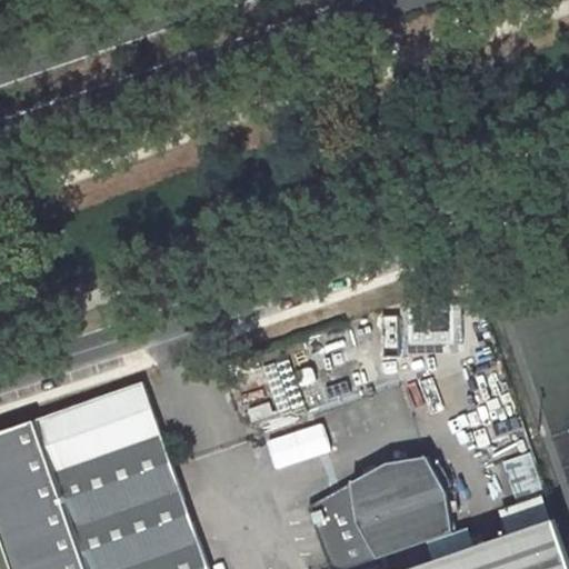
[(456,318),(407,318),(406,342),(456,342),(456,318)]
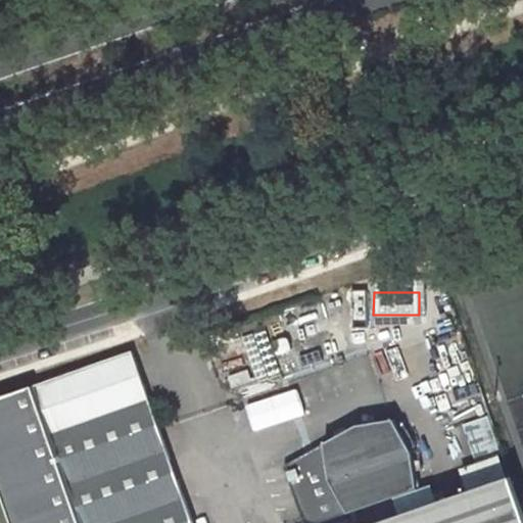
[(269,349),(263,333),(246,338),(251,355),(269,349)]
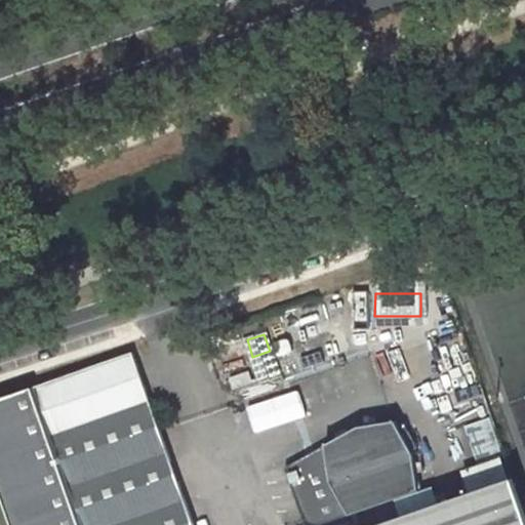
[(294,354),(288,337),(270,344),(276,360),(294,354)]
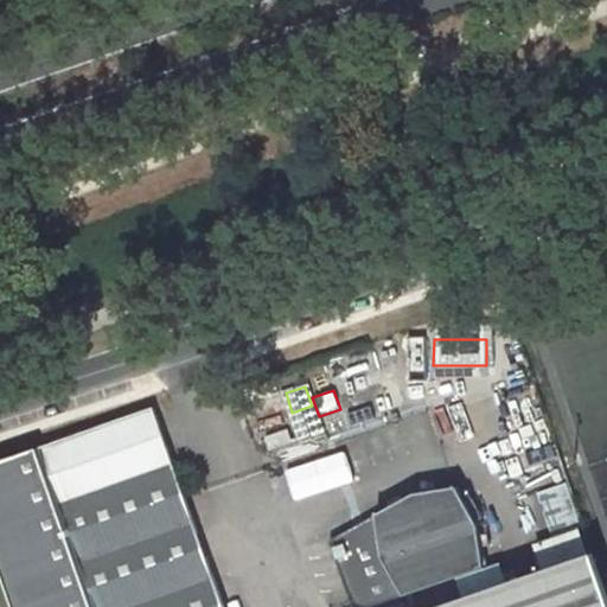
[(510,430),(543,420),(538,406),(505,416),(510,430)]
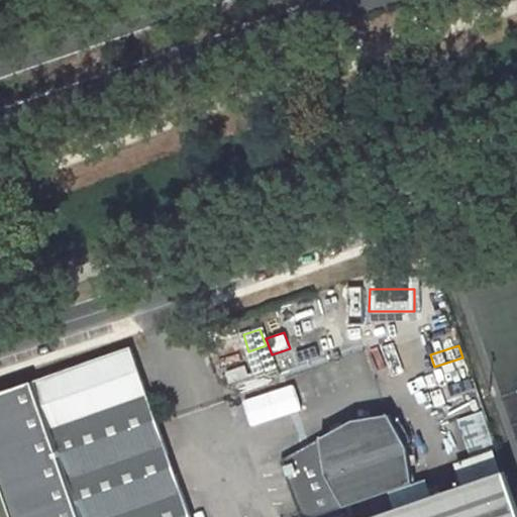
[(190,516),(132,353),(131,347),(0,393),(0,482),(12,516),(190,516)]
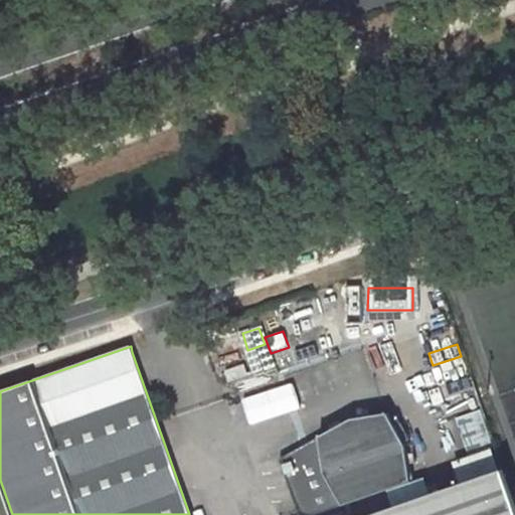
[(238,347),(208,355),(212,369),(242,361),(238,347)]
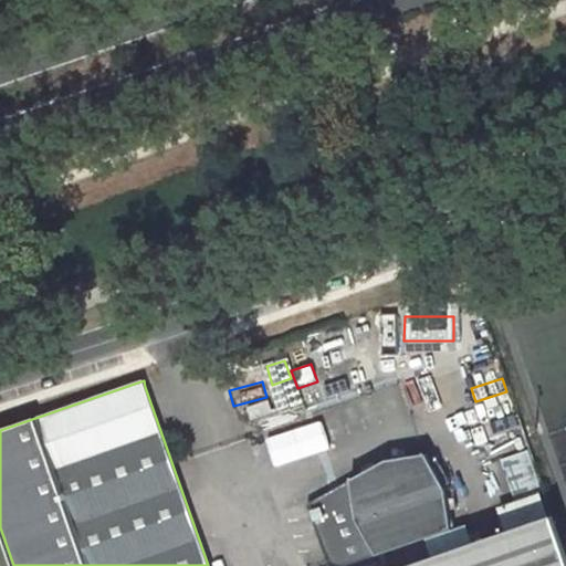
[(290,391),(295,406),(304,402),(300,388),(290,391)]
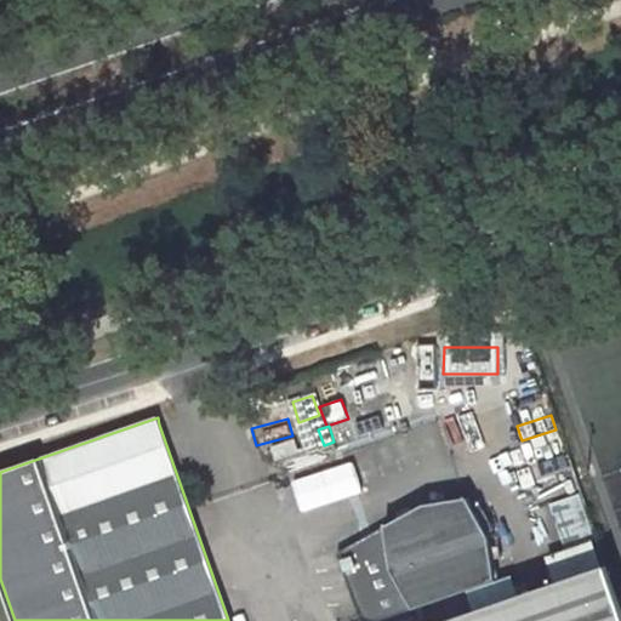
[(562,446),(557,432),(523,443),(528,457),(562,446)]
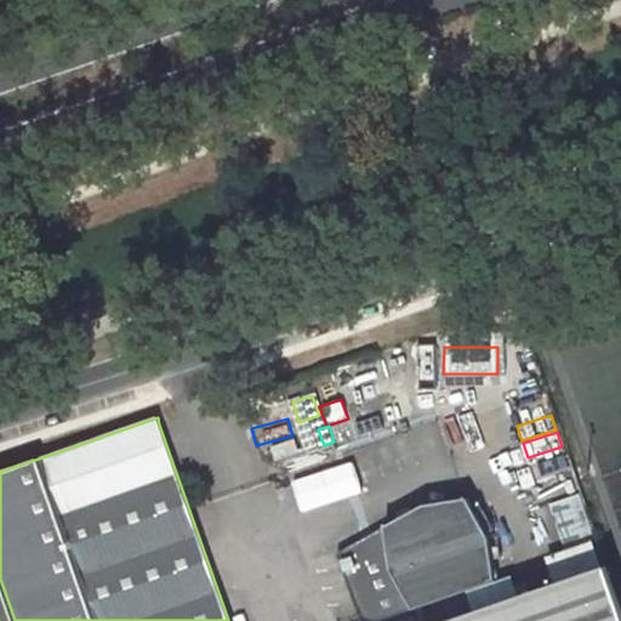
[(294,438),(269,444),(273,460),(297,453),(294,438)]
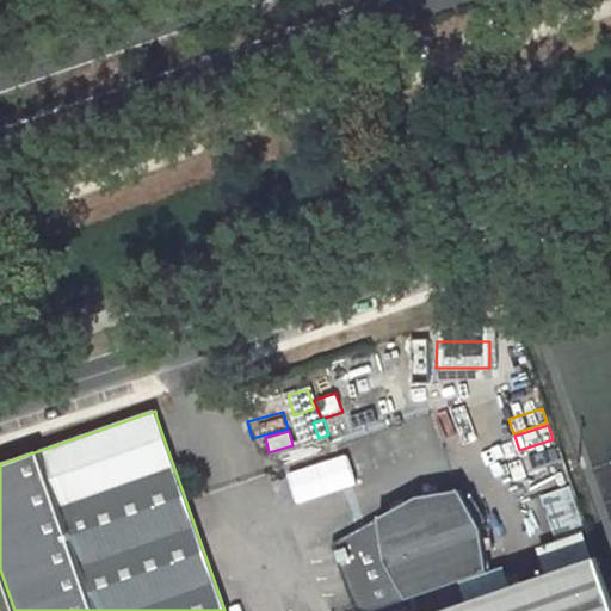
[(528,473),(561,461),(554,442),(520,452),(528,473)]
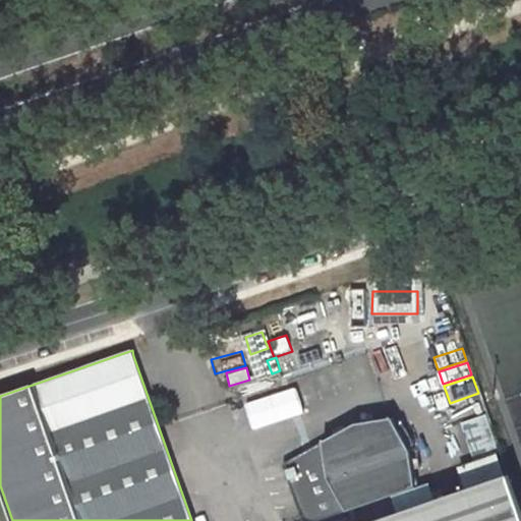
[(486,415),(461,423),(474,461),(498,453),(500,453),(486,415)]
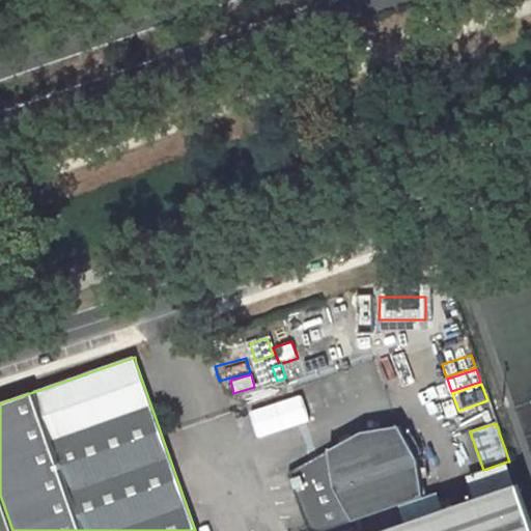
[(530,530),(516,488),(478,502),(409,527),(401,505),(424,497),(419,459),(400,427),(363,432),(288,474),(308,530),(325,530),(365,518),(376,513),(383,530),(530,530)]
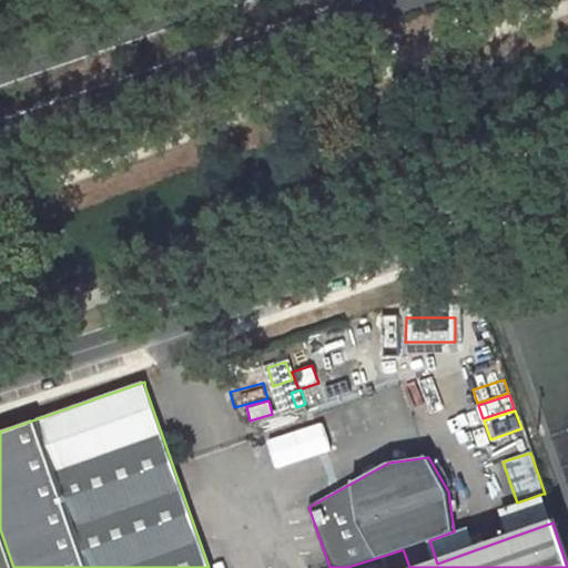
[(511,537),(553,523),(543,494),(517,503),(501,508),(511,537)]
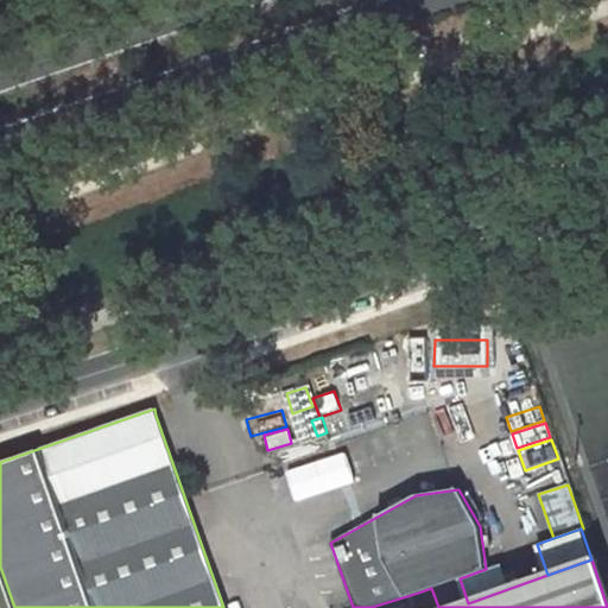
[(423,607),(438,607),(431,588),(418,593),(423,607)]
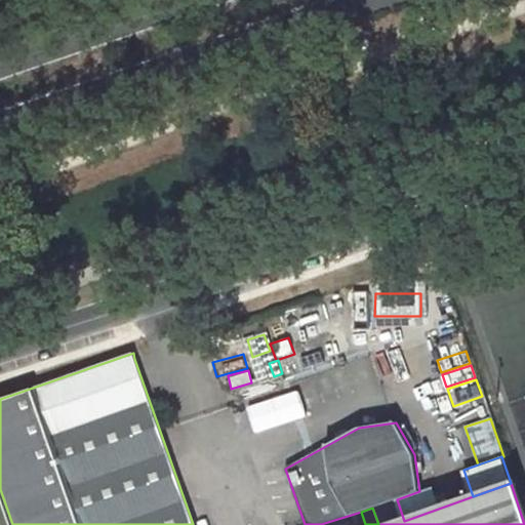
All buildings are outlined.
